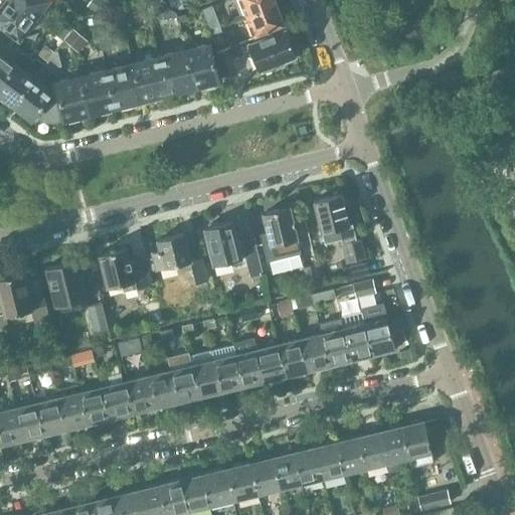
[(35,18),(10,0),(6,0),(1,7),(0,6),(0,24),(19,39),(35,18)]
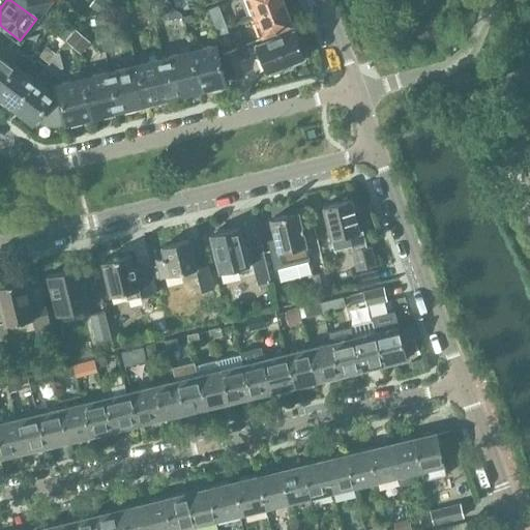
[(10,0),(36,19),(51,0),(10,0)]
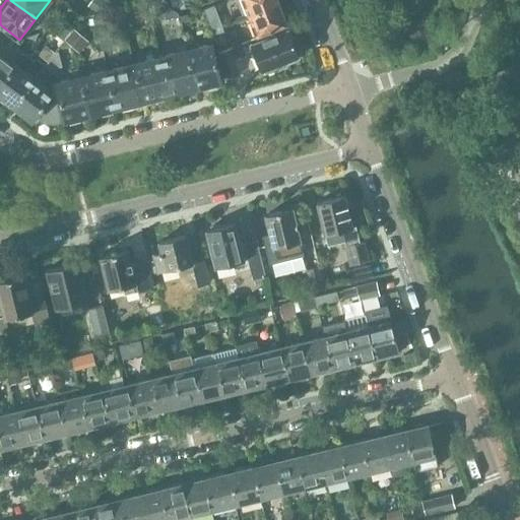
[(90,0),(86,5),(103,18),(111,8),(101,0),(90,0)]
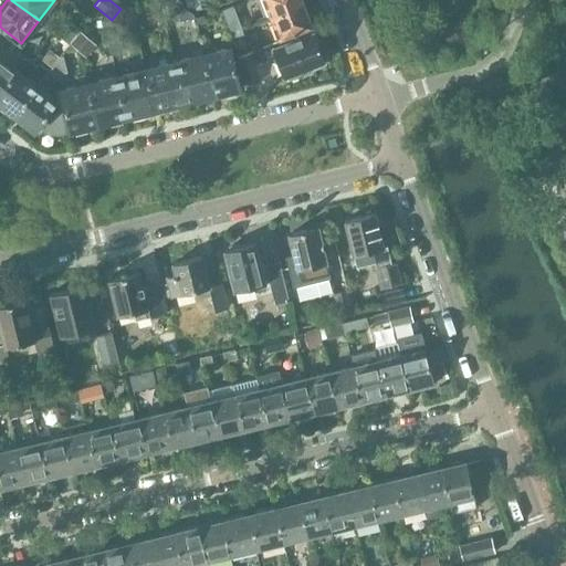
[(176,0),(177,3),(194,12),(203,9),(200,0),(176,0)]
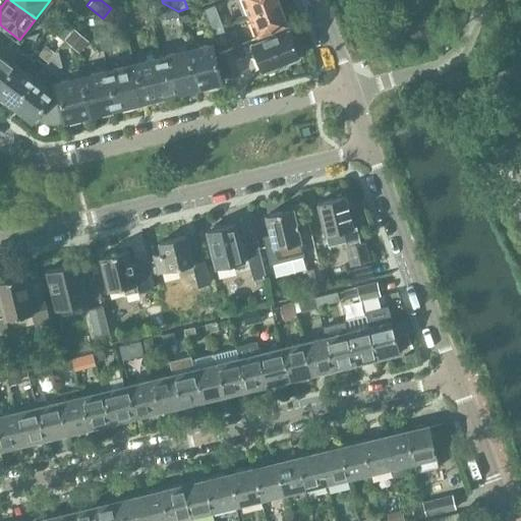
[(240,0),(247,16),(279,4),(277,0),(240,0)]
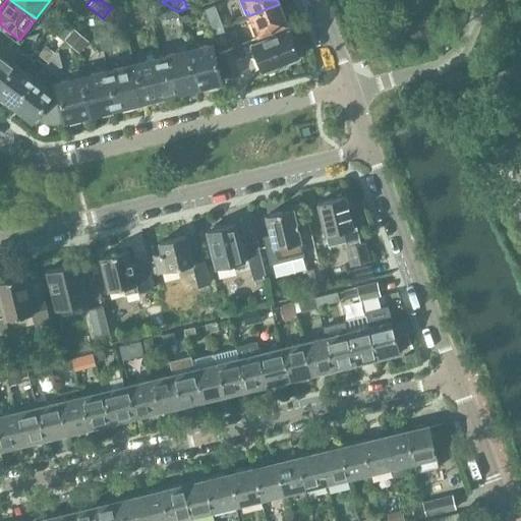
[(167,19),(178,16),(177,11),(178,11),(163,3),(167,19)]
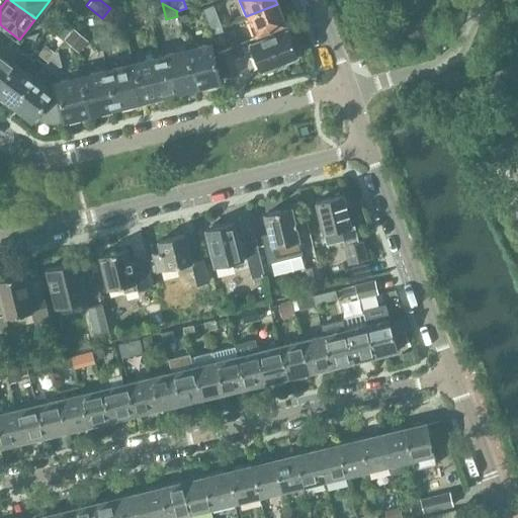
[(277,4),(246,16),(254,37),(285,25),(284,23),(285,19),(283,14),(280,13),(277,4)]
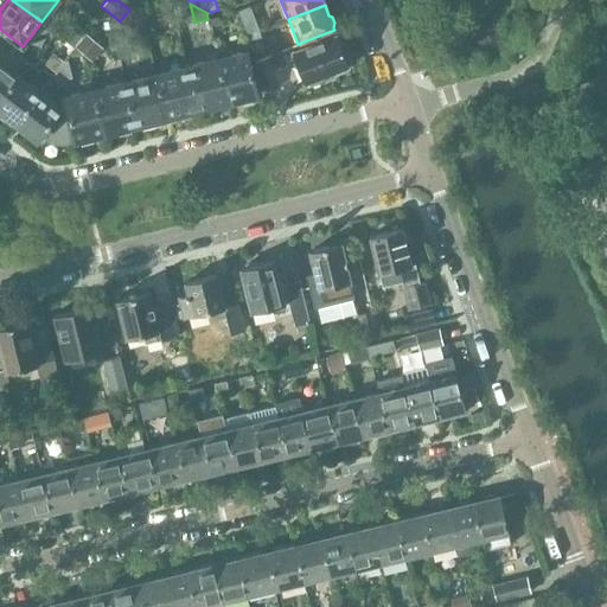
[(138,10),(140,23),(153,20),(151,6),(138,10)]
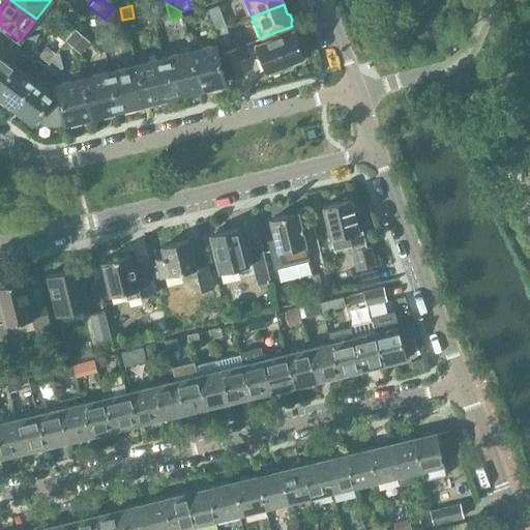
[(208,9),(215,29),(226,26),(217,6),(208,9)]
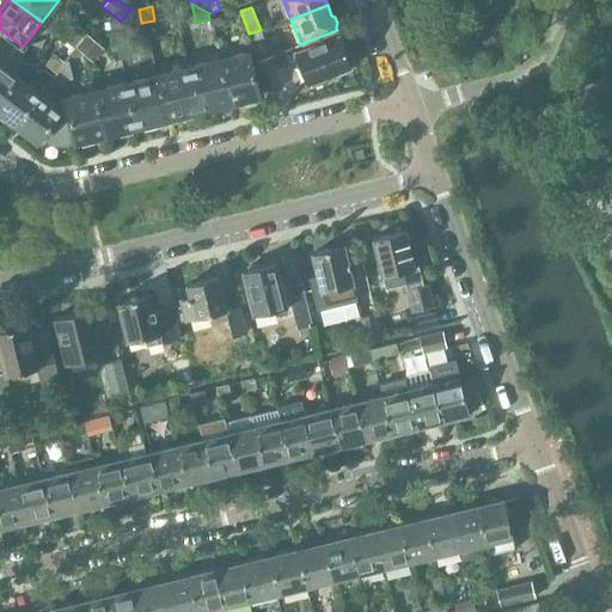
[(209,19),(213,34),(224,31),(220,17),(209,19)]
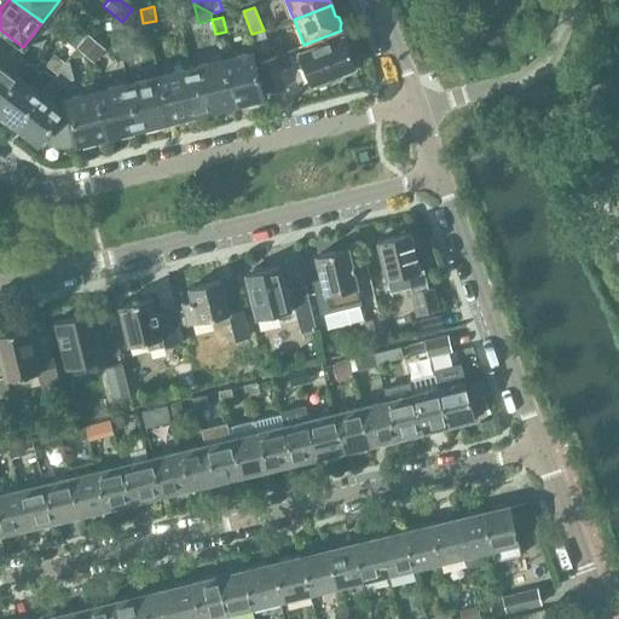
[(76,30),(67,41),(76,48),(85,38),(76,30)]
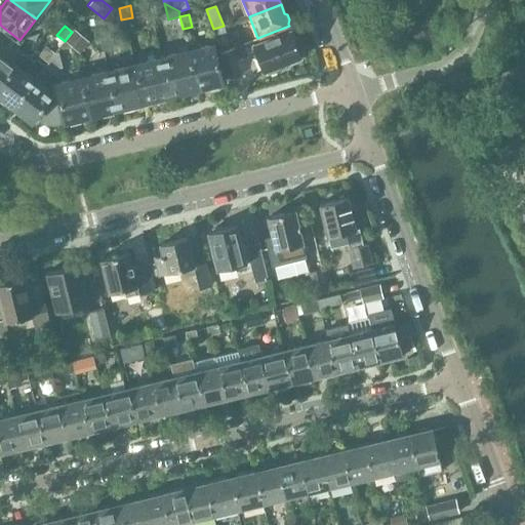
[(224,26),(213,29),(218,48),(229,46),(225,29),(224,26)]
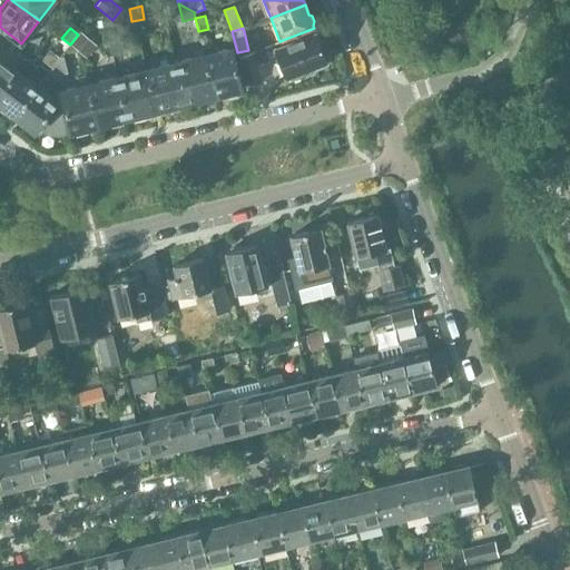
[(79,32),(78,35),(70,45),(80,52),(89,40),(79,32)]
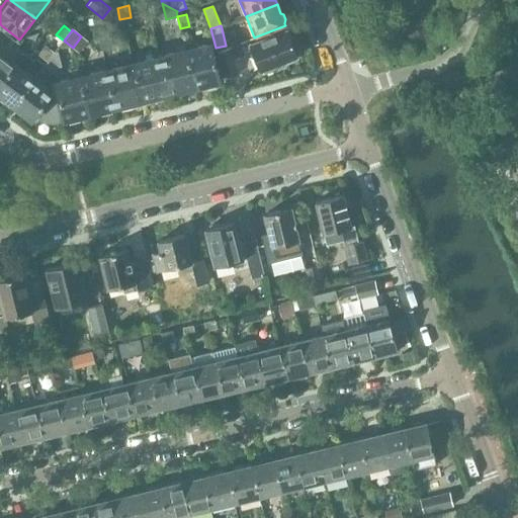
[(260,71),(263,69),(265,72),(271,69),(271,66),(296,56),(295,53),(297,51),(295,44),(291,42),(286,29),(249,45),(260,71)]
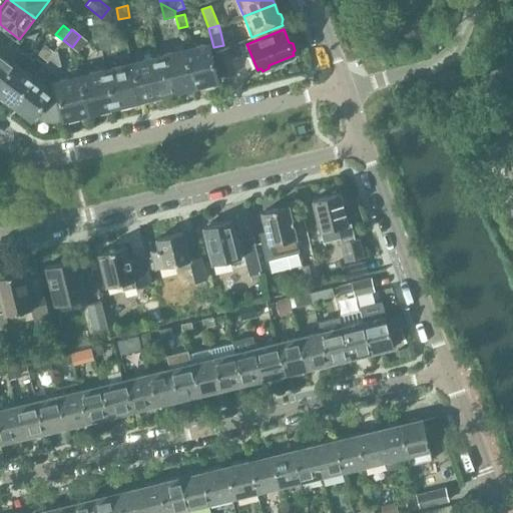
[(10,49),(21,56),(25,50),(17,44),(15,42),(10,49)]
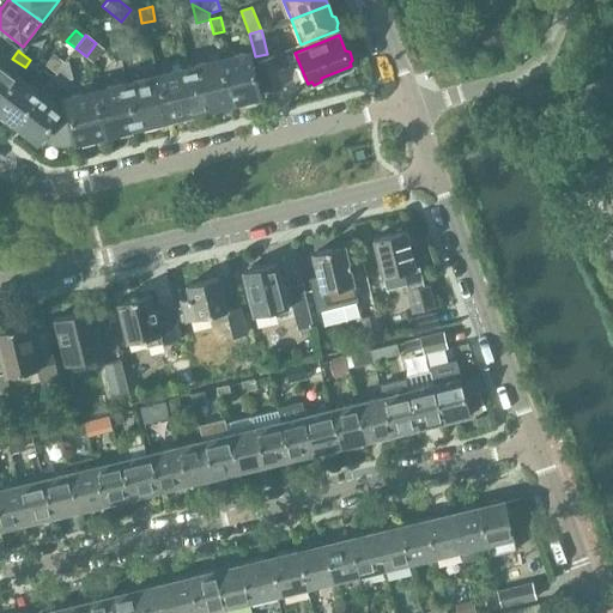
[(280,89),(273,67),(289,62),(284,52),(256,62),(265,93),(280,89)]
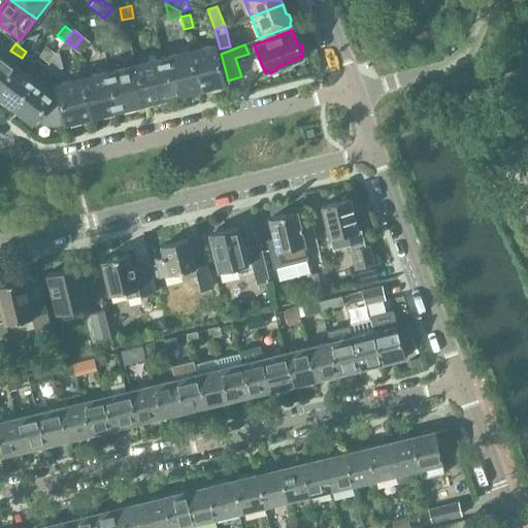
[(200,51),(190,53),(199,89),(209,86),(210,89),(222,86),(221,83),(224,83),(215,46),(212,47),(209,45),(202,47),(200,51)]
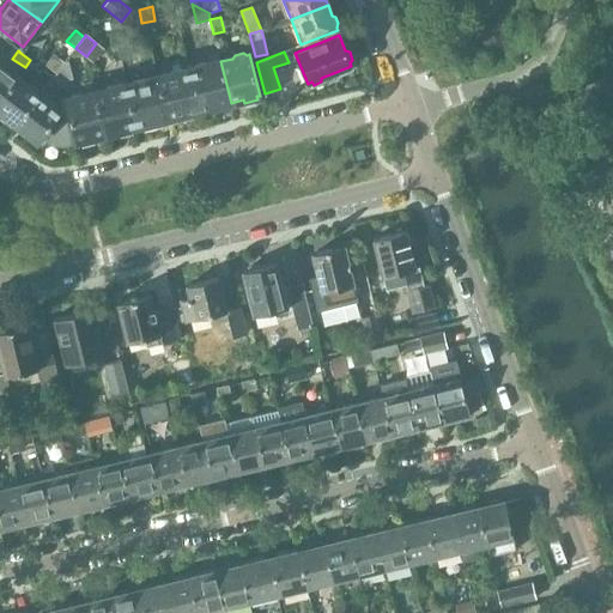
[(30,60),(25,67),(35,76),(41,67),(30,60)]
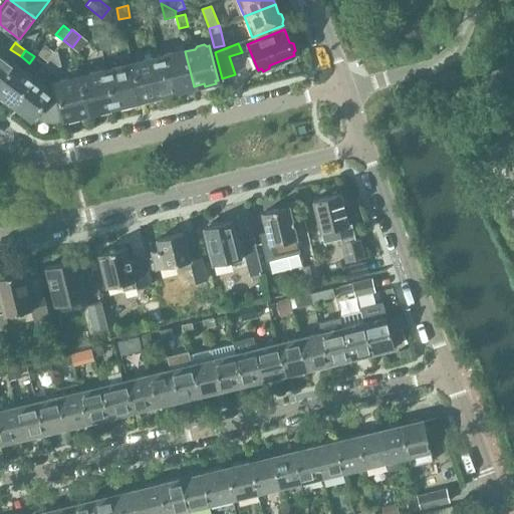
[(163,56),(157,58),(166,93),(172,91),(173,94),(184,91),(183,88),(194,86),(185,51),(175,54),(172,52),(165,54),(163,56)]
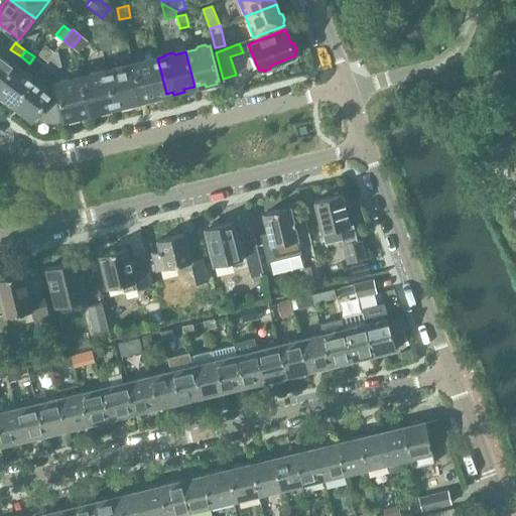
[(0,84),(15,65),(0,52),(0,84)]
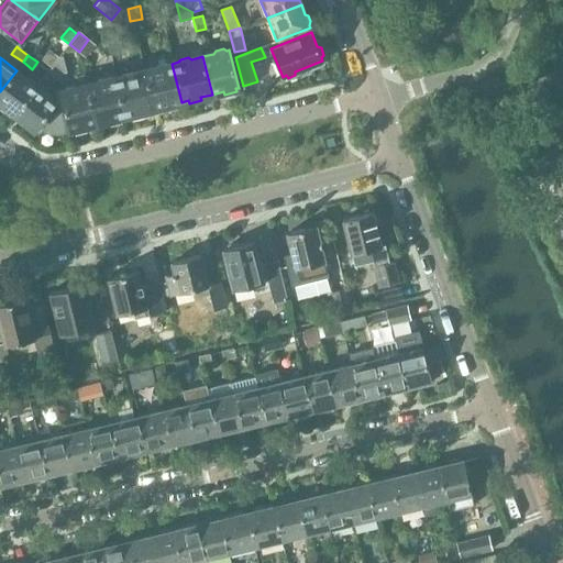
[(58,58),(52,67),(55,80),(63,78),(62,74),(58,58)]
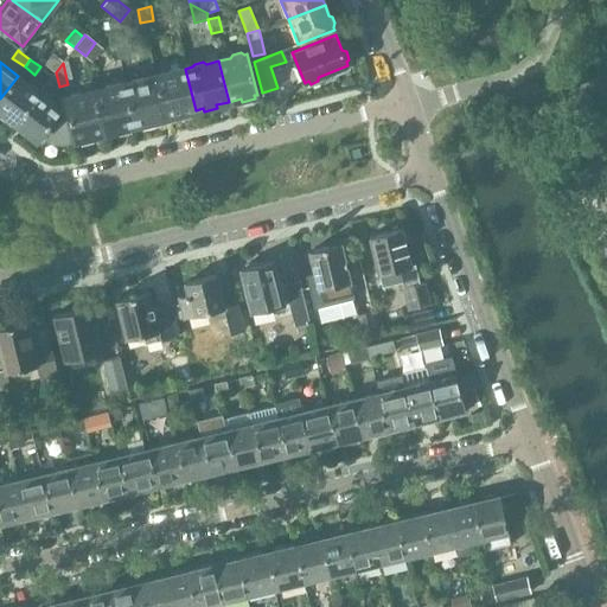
[(167,74),(155,76),(166,117),(179,114),(179,117),(192,114),(192,110),(196,110),(185,69),(181,70),(178,68),(171,70),(167,74)]
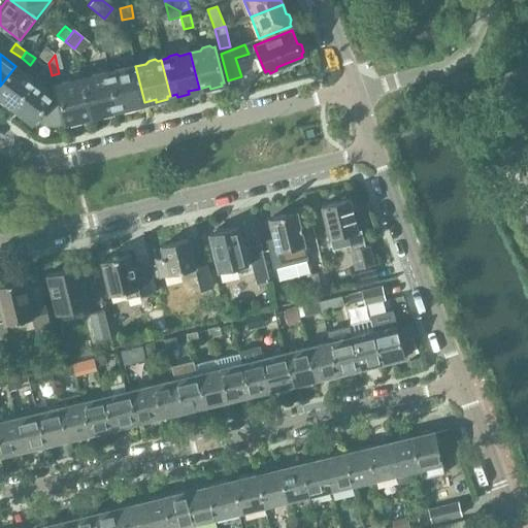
[(40,72),(52,80),(47,63),(40,72)]
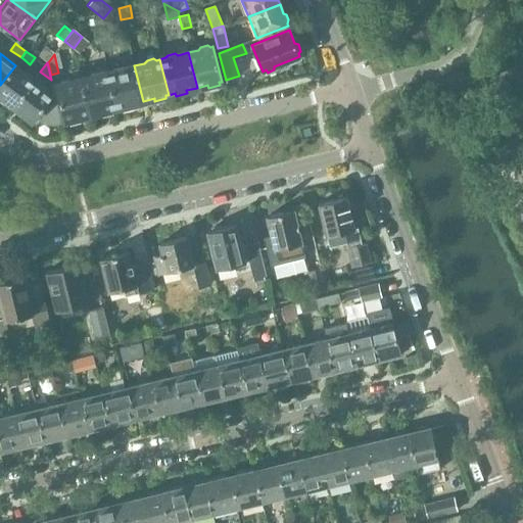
[(12,104),(14,105),(34,80),(15,65),(0,85),(0,94),(3,98),(2,99),(11,106),(12,104)]
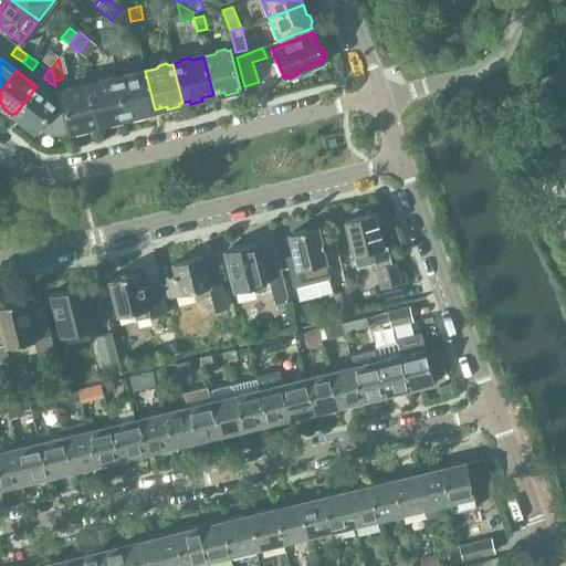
[(121,77),(118,77),(128,116),(132,115),(133,118),(145,115),(144,112),(155,109),(145,71),(134,74),(130,73),(123,74),(121,77)]
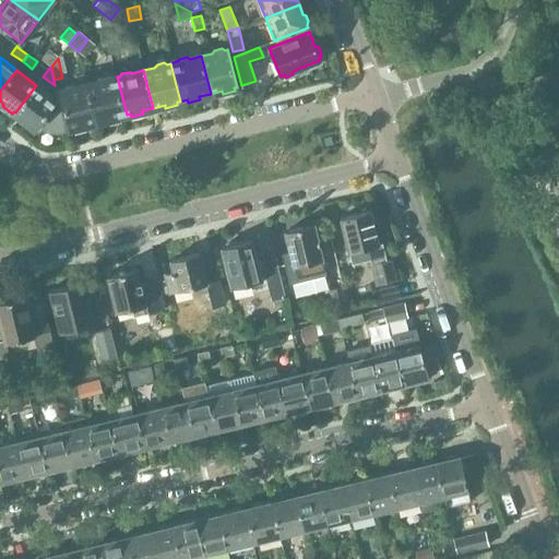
[(95,122),(86,84),(83,73),(75,75),(78,86),(75,87),(72,86),(63,88),(61,91),(60,91),(70,129),(73,128),(73,131),(85,128),(84,125),(95,122)]
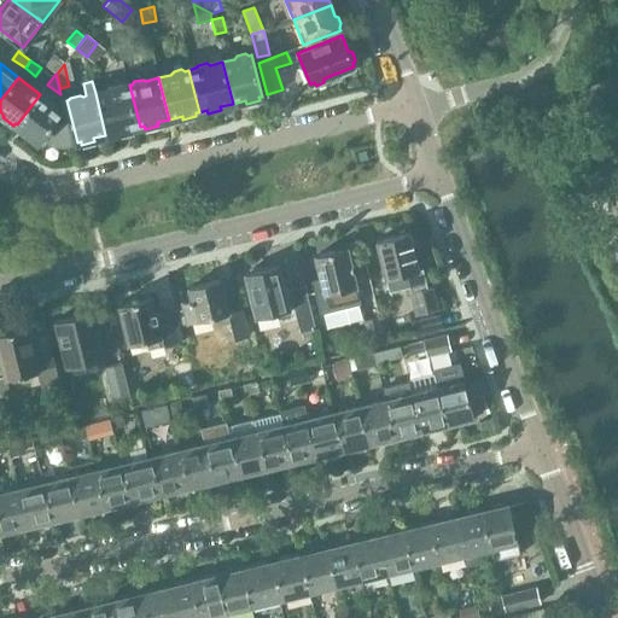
[(108,91),(95,93),(105,135),(120,132),(120,135),(133,132),(132,129),(140,127),(129,85),(122,87),(118,86),(109,88),(108,91)]
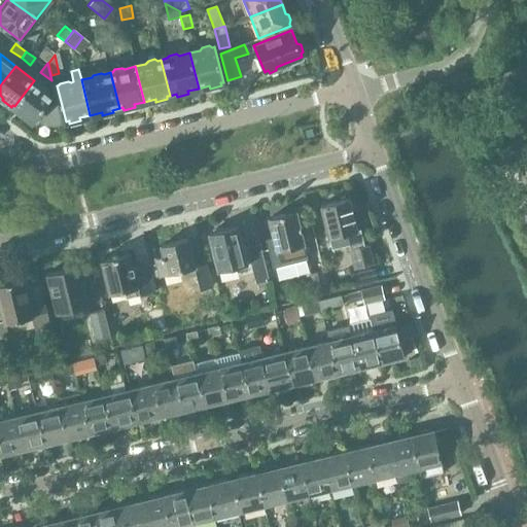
[(33,121),(36,118),(54,96),(34,80),(14,106),(23,113),(22,114),(30,121),(31,119),(33,121)]
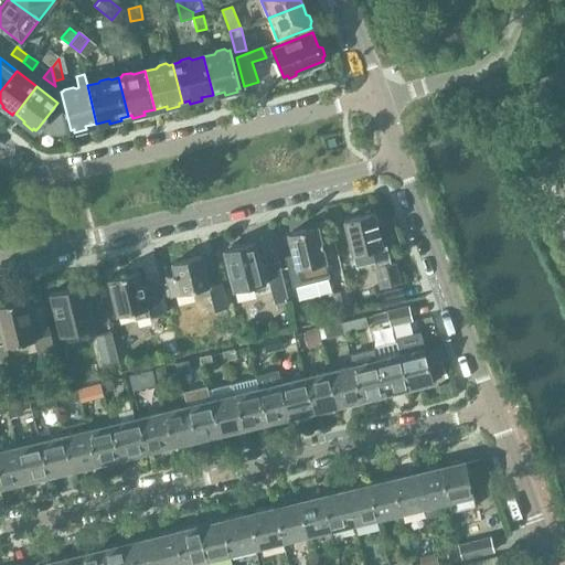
[(57,103),(39,127),(44,131),(59,134),(66,131),(59,104),(57,103)]
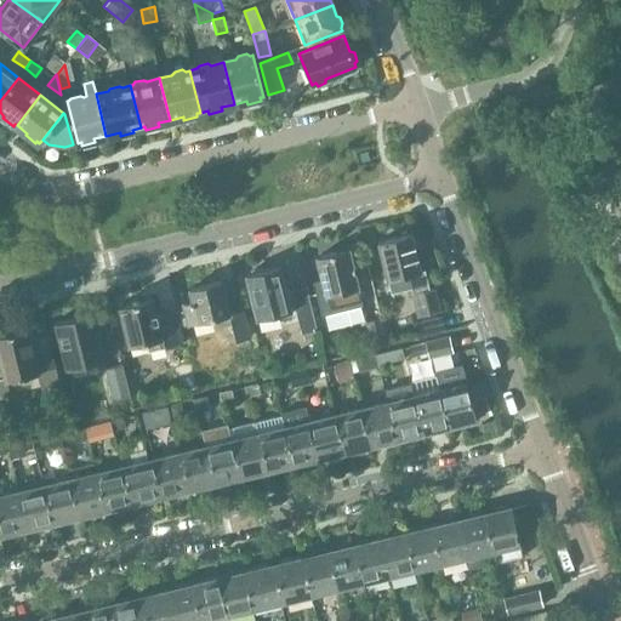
[(408,275),(411,290),(419,317),(440,312),(434,288),(429,290),(425,269),(421,271),(411,234),(379,243),(388,280),(408,275)]
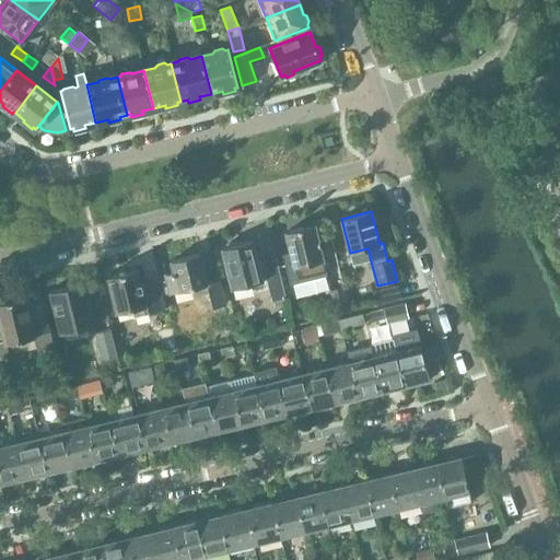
[(314,225),(286,232),(291,253),(282,255),(290,286),(327,276),(314,225)]
